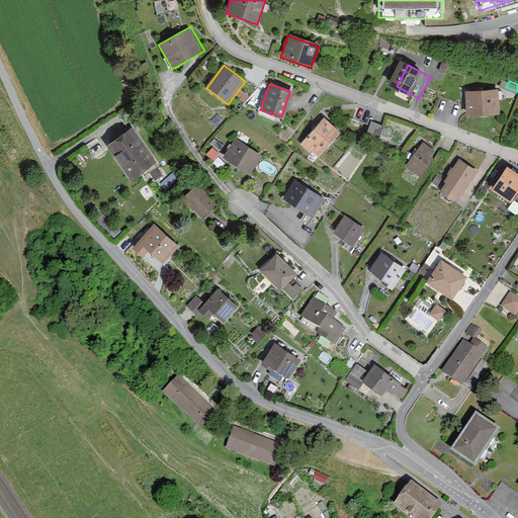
[(497,93),(464,95),(466,120),(498,118),(497,93)]
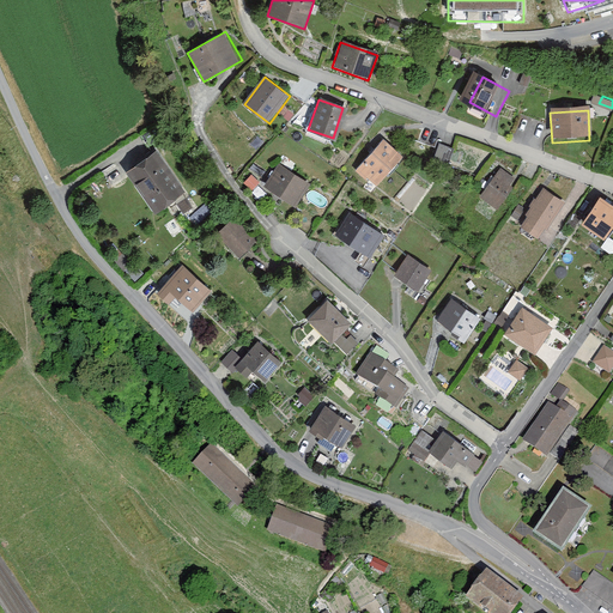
[(382,141),(354,171),(372,188),(400,158),(382,141)]
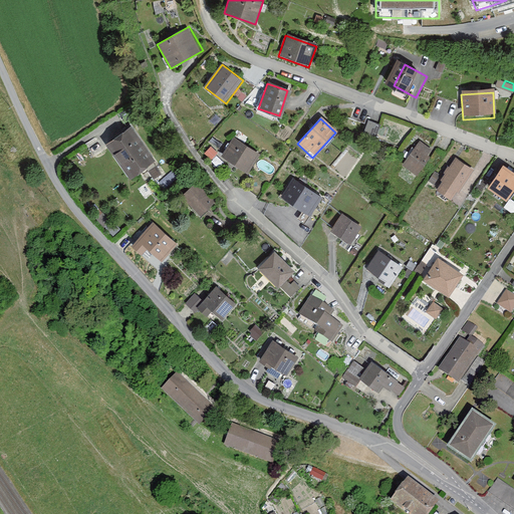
[(381,127),(368,123),(363,136),(376,141),(381,127)]
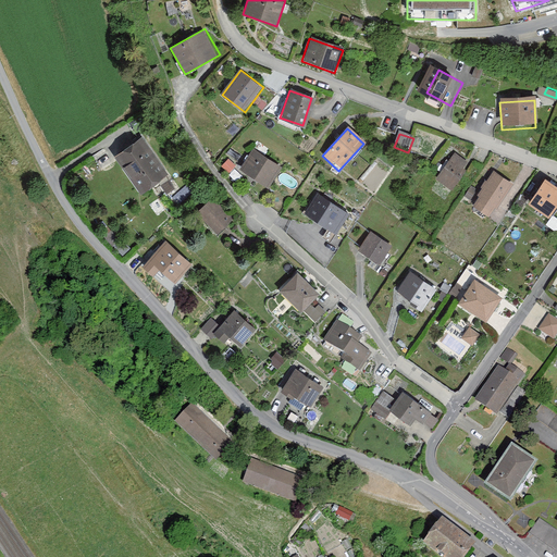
[(144,137),(116,157),(144,195),(171,175),(144,137)]
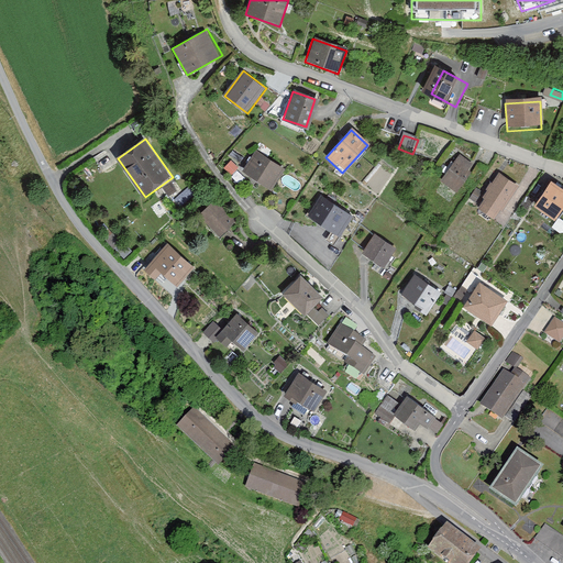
[(258,153),(246,172),(276,190),(288,173),(258,153)]
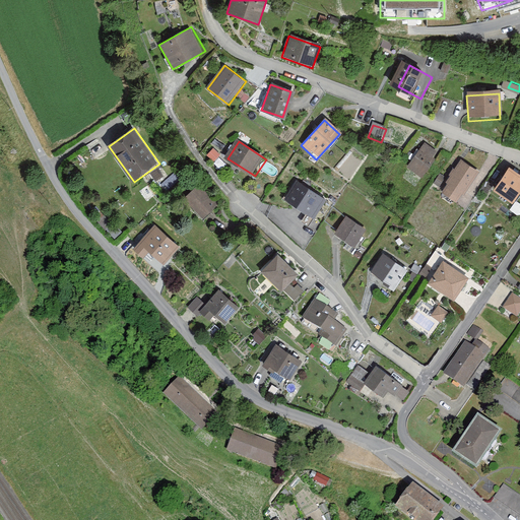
[(426,146),(408,169),(423,180),(440,156),(426,146)]
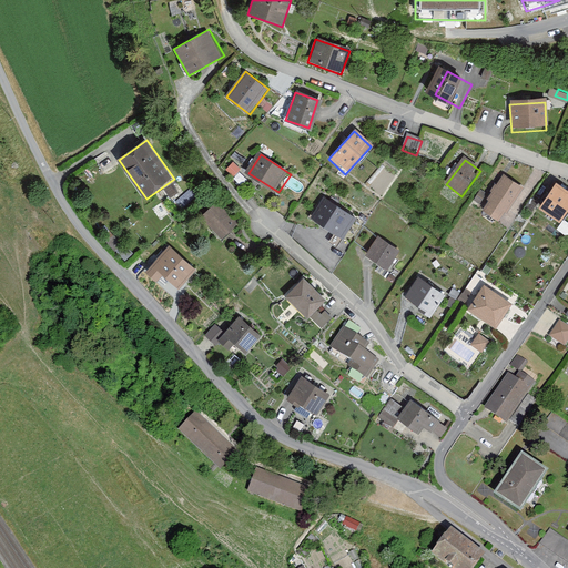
[(233,162),(226,170),(233,175),(240,168),(233,162)]
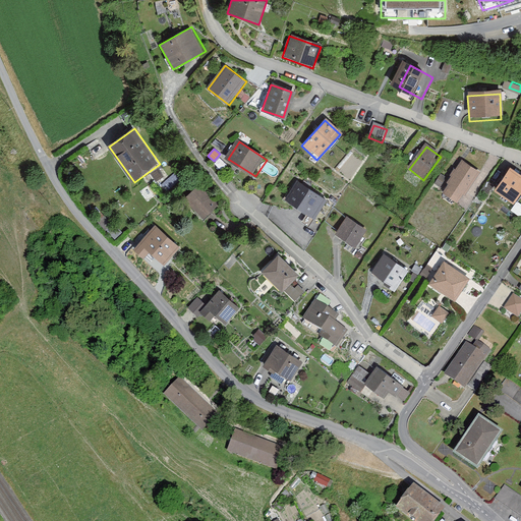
[(481,175),(462,163),(456,172),(455,171),(450,178),(451,179),(447,185),(466,198),(481,175)]
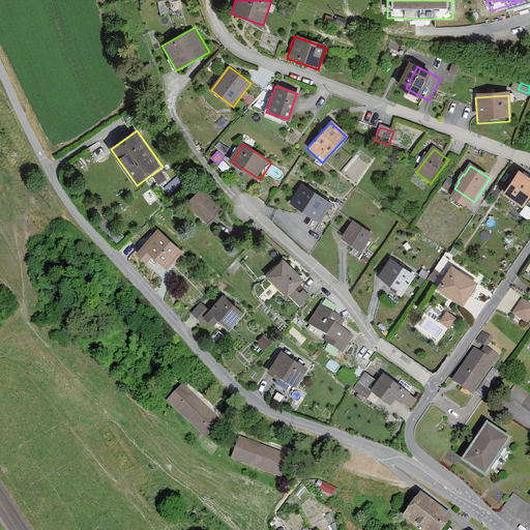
[(529,201),(529,177),(523,173),(507,197),(525,209),(529,201)]
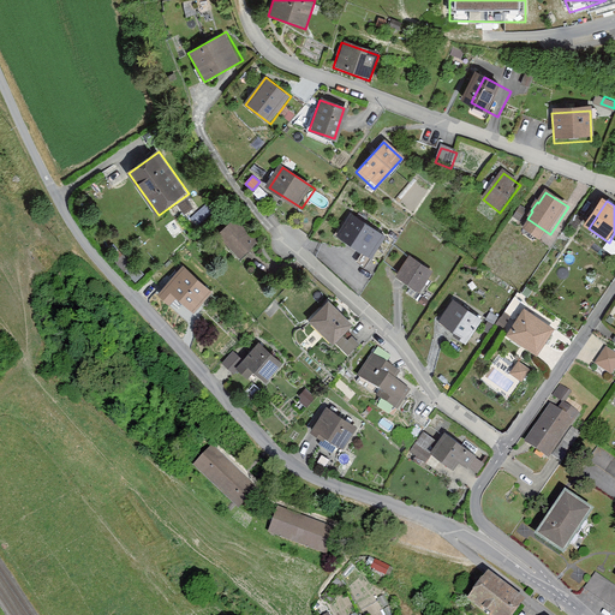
[(390,236),(356,214),(342,236),(377,256),(390,236)]
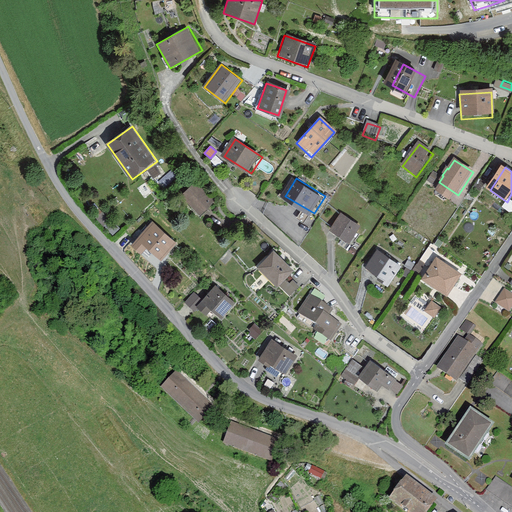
[(197,182),(182,197),(201,217),(216,203),(197,182)]
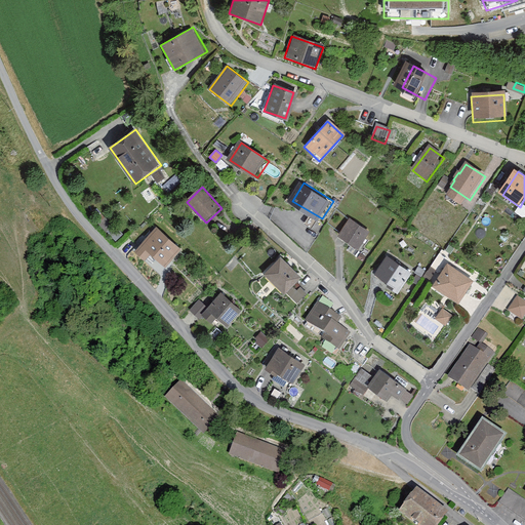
[(361,249),(371,231),(351,219),(340,238),(361,249)]
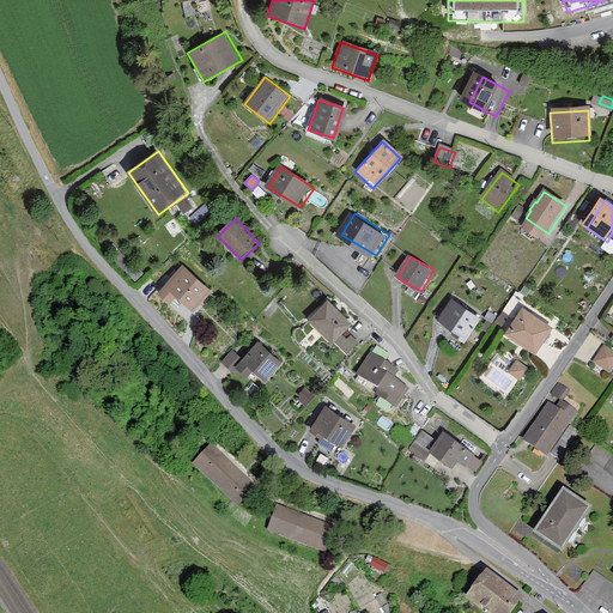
[(217,290),(188,263),(164,290),(193,316),(217,290)]
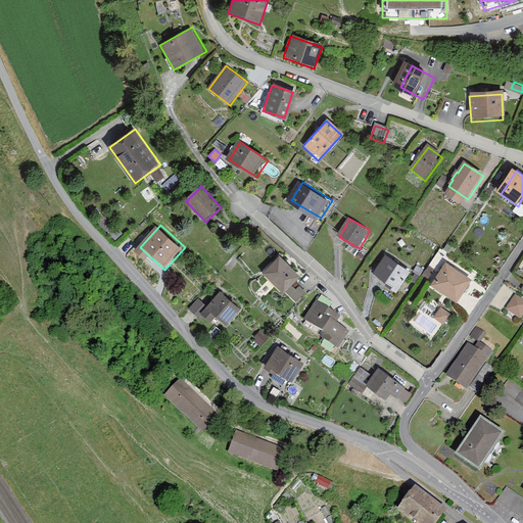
[(281,255),(264,272),(283,291),(300,275),(281,255)]
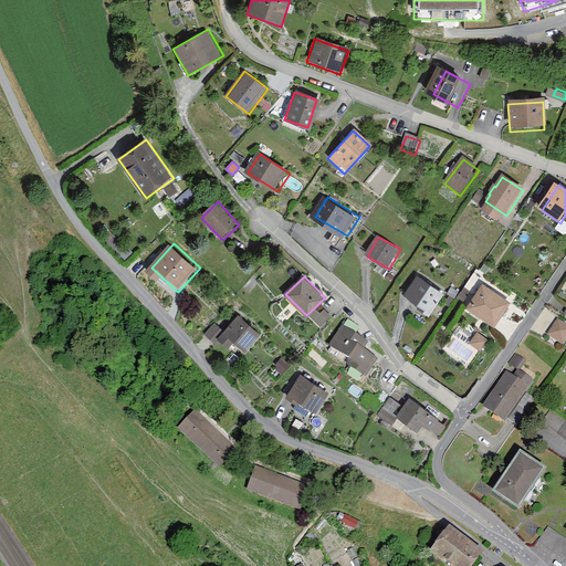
[(446,296),(418,279),(406,297),(432,315),(446,296)]
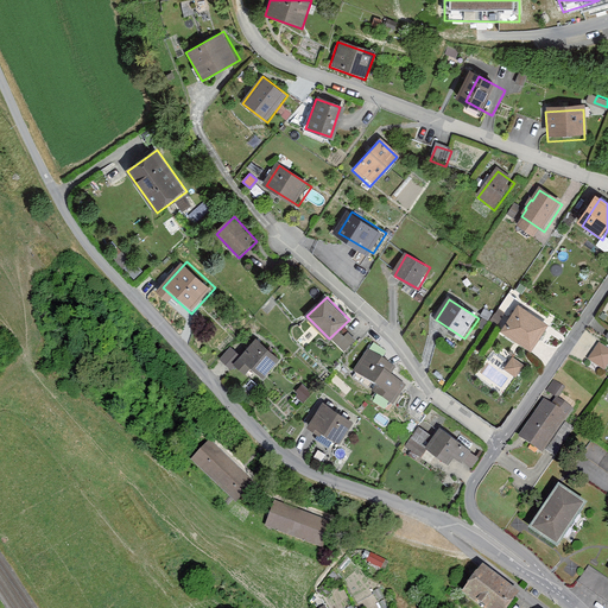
[(551,329),(520,308),(502,334),(532,355),(551,329)]
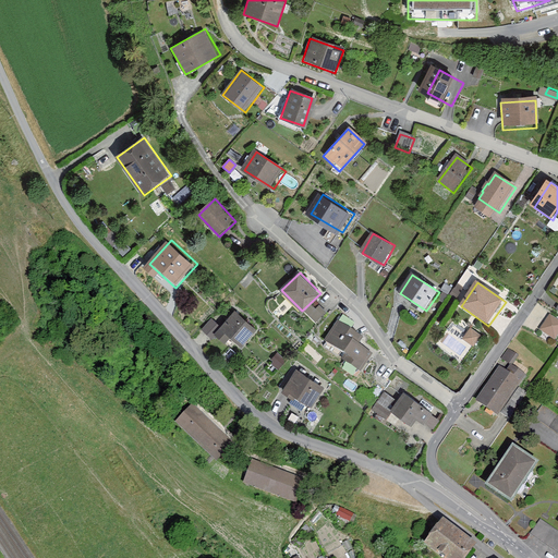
[(453,288),(446,283),(443,289),(450,293),(453,288)]
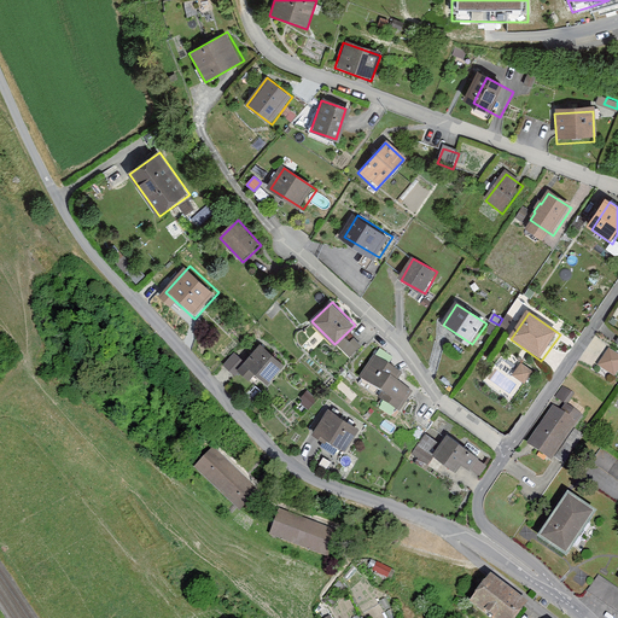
[(291,361),(266,340),(245,367),(256,375),(262,368),(275,379),(291,361)]
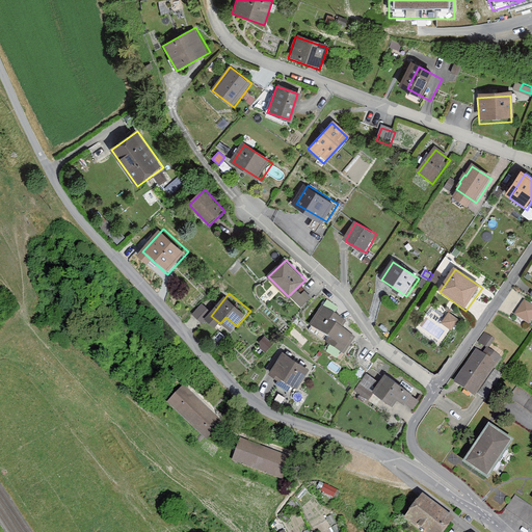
[(310,323),(330,338),(339,325),(344,318),(323,303),(310,323)]
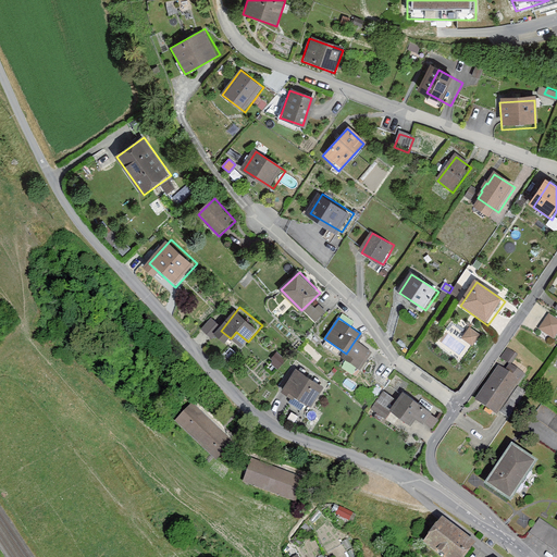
[(554,345),(556,339),(556,324),(549,320),(540,335),(554,345)]
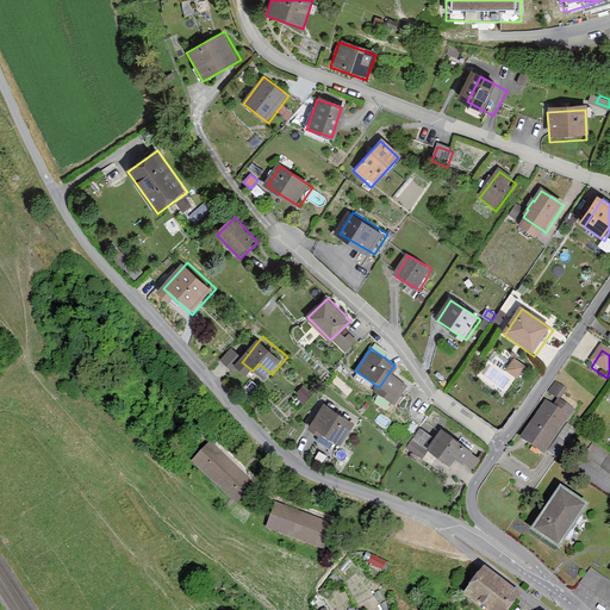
[(518,379),(526,366),(514,359),(506,371),(518,379)]
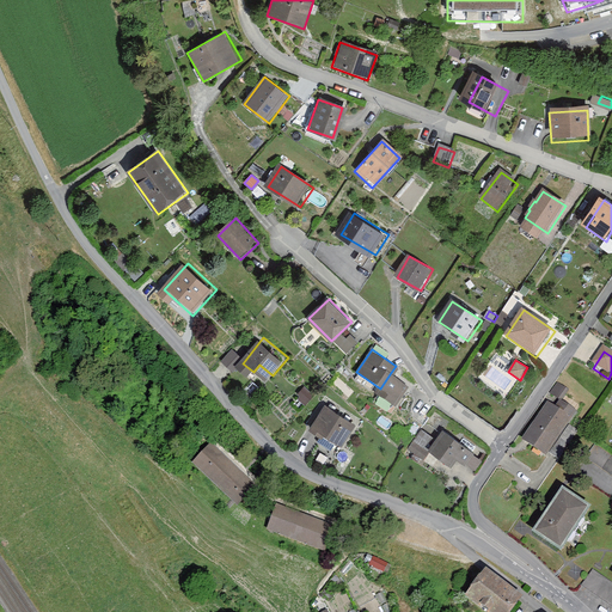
[(390,374),(380,389),(378,392),(397,405),(409,387),(390,374)]
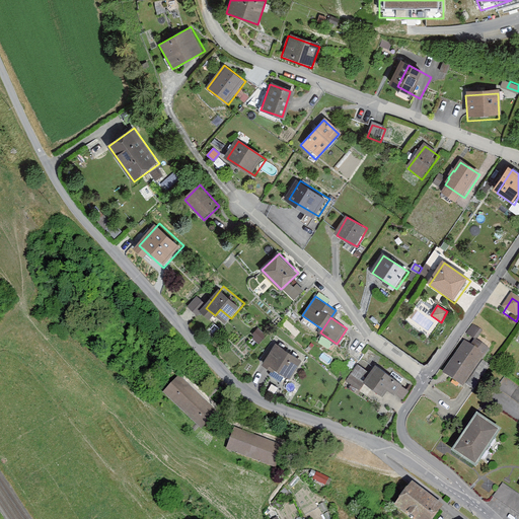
[(474,324),(468,331),(474,337),(480,329),(474,324)]
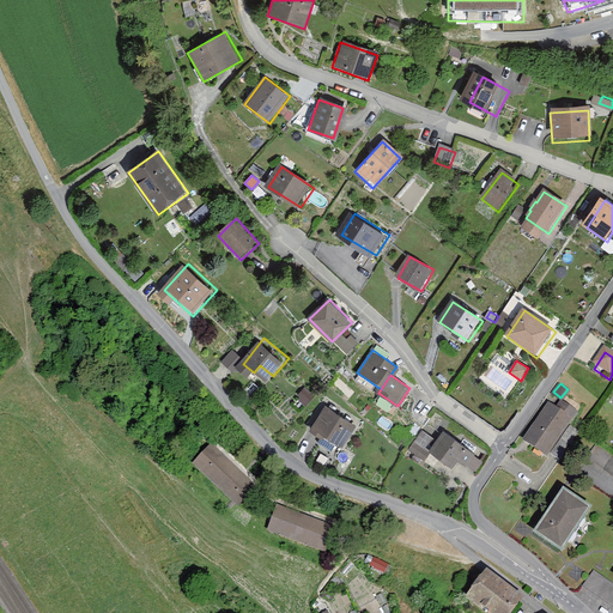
[(307,390),(298,399),(307,406),(314,398),(307,390)]
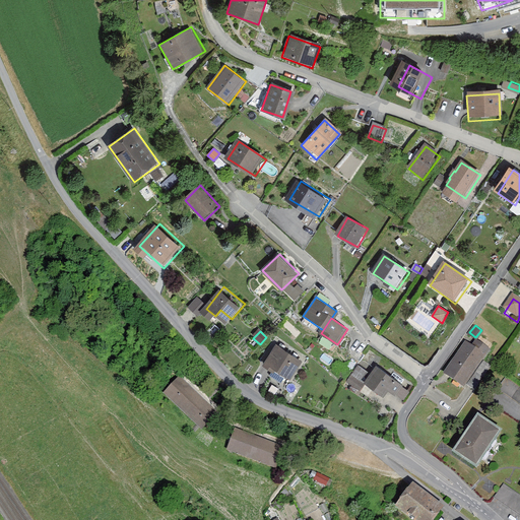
[(466,341),(444,374),(465,388),(491,349),(476,339),(472,345),(466,341)]
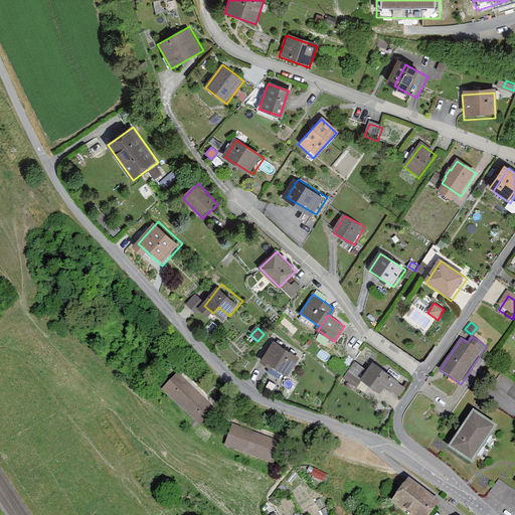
[(301,355),(277,339),(264,359),(288,375),(301,355)]
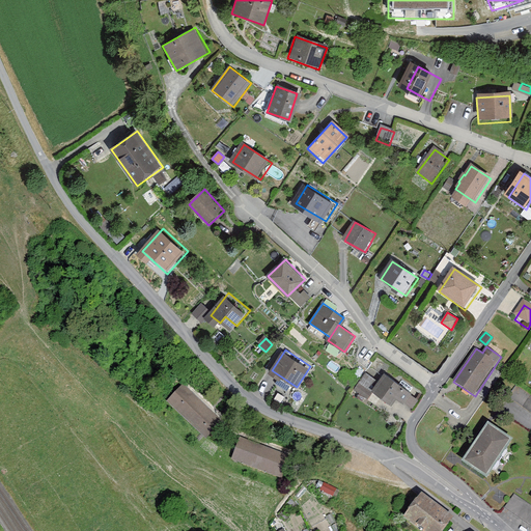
[(354,388),(365,396),(379,380),(367,370),(354,388)]
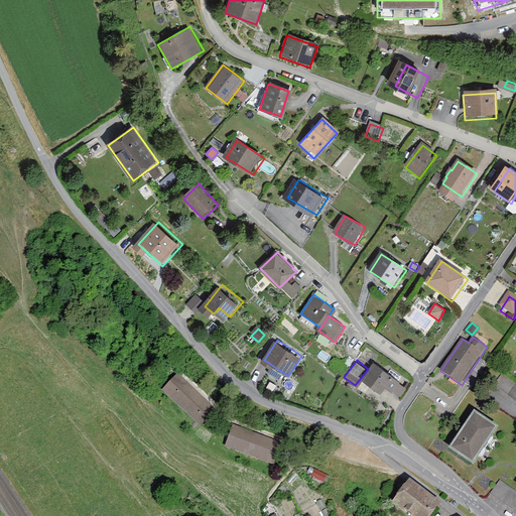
[(375,364),(365,379),(386,394),(389,389),(396,393),(403,382),(375,364)]
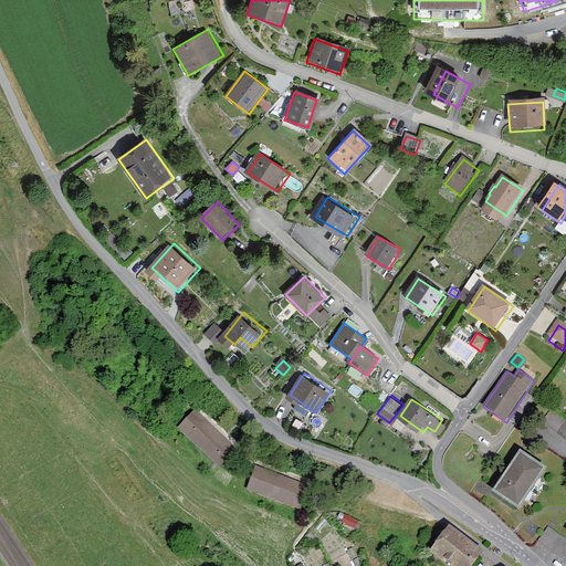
[(565,422),(551,411),(542,423),(565,440),(565,422)]
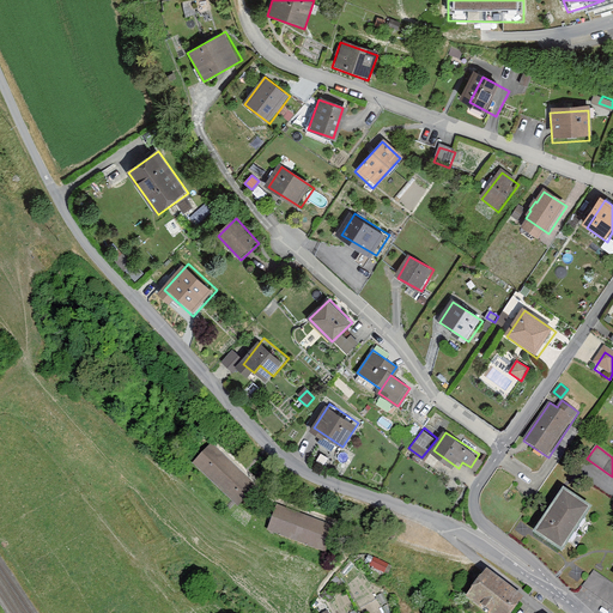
[(216,450),(195,471),(234,508),(253,487),(216,450)]
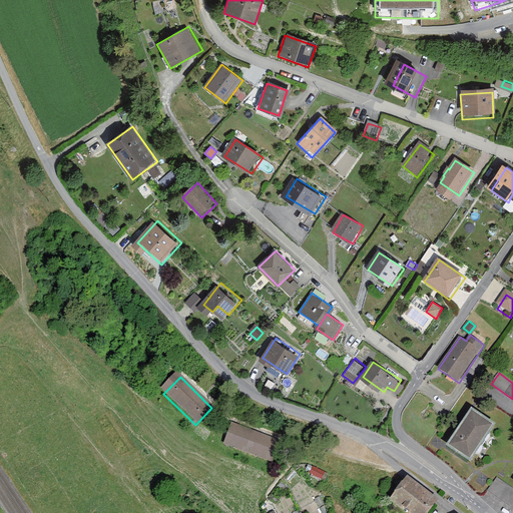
[(447,441),(470,457),(494,422),(472,406),(447,441)]
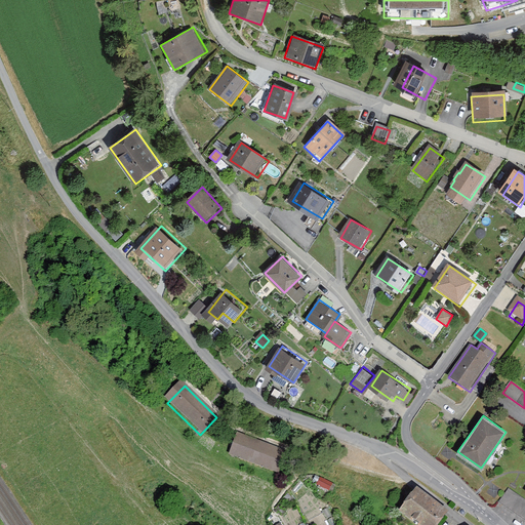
[(236,437),(230,459),(277,474),(284,452),(236,437)]
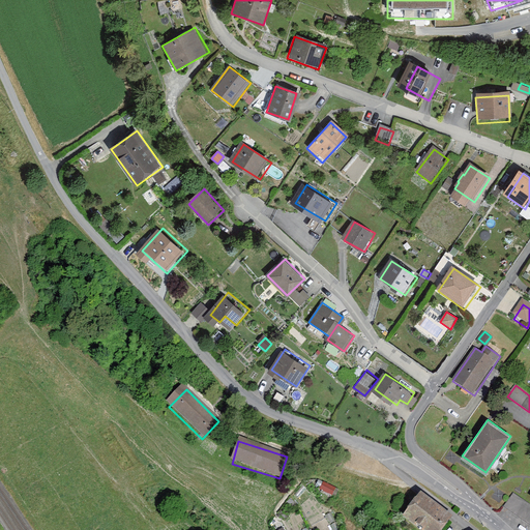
[(443,529),(452,519),(420,494),(403,517),(419,529),(443,529)]
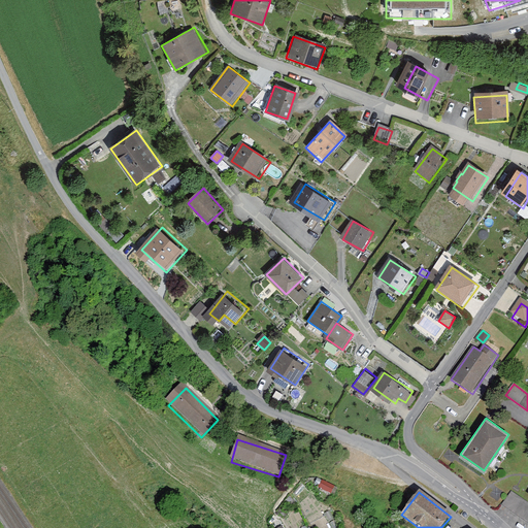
[(527,503),(510,492),(500,506),(527,525),(527,503)]
